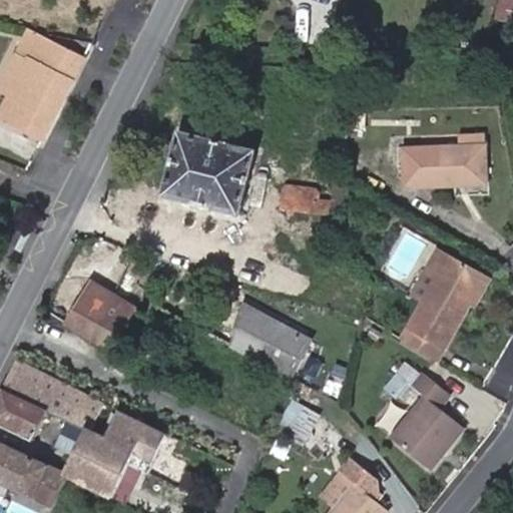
[(512,41),(512,7),(498,5),(492,37),(512,41)]
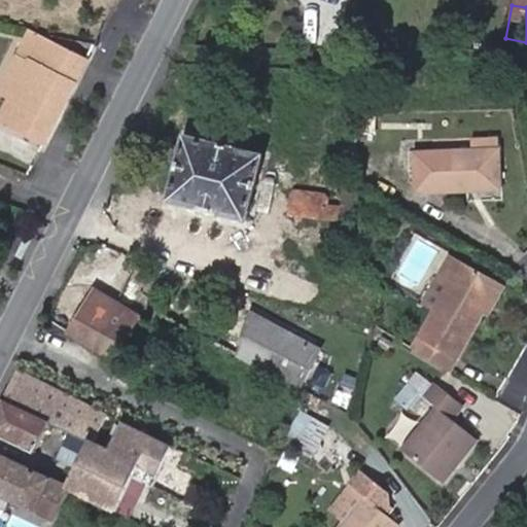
[(0,90),(0,92),(11,98),(42,37),(31,31),(0,90)]
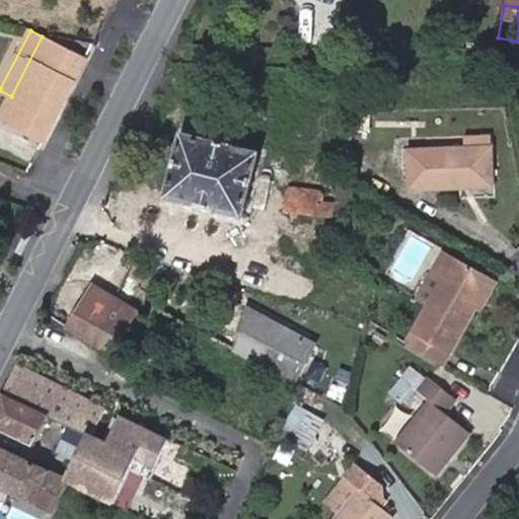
[(42,36),(11,96),(1,117),(45,140),(86,59),(42,36)]
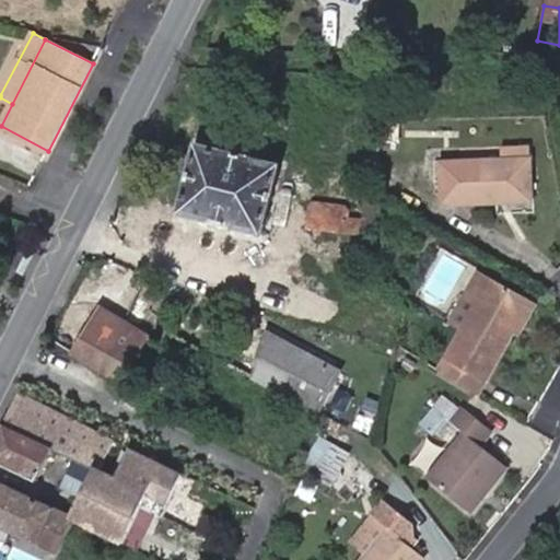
[(280,164),(197,143),(181,212),(263,232),(280,164)]
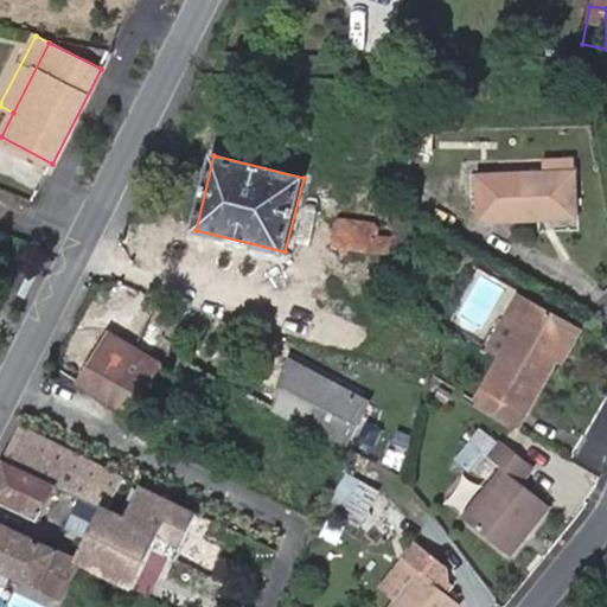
[(575,157),(549,157),(550,172),(543,173),(478,173),(479,219),(541,219),(541,210),(576,209),(575,157)]
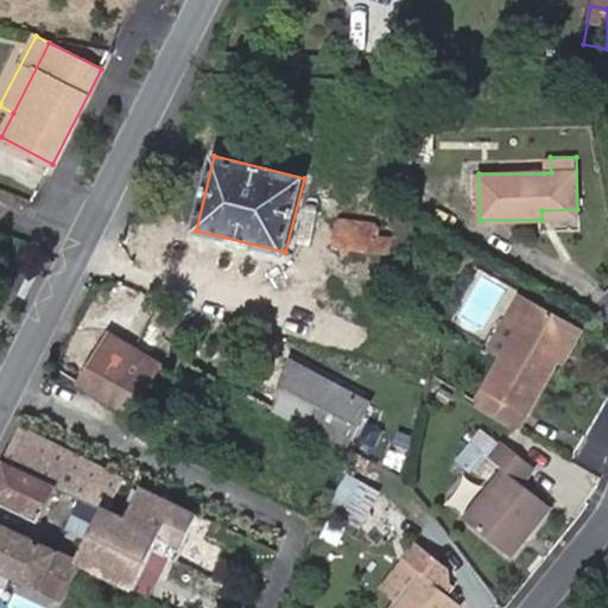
[(578,219),(577,209),(542,210),(542,220),(578,219)]
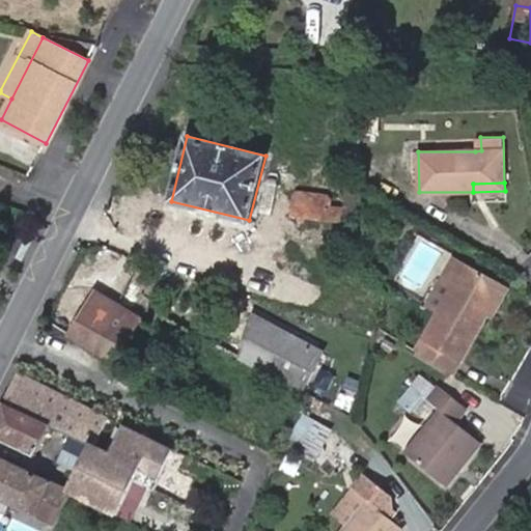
[(436,313),(465,262),(453,255),(424,306),(436,313)]
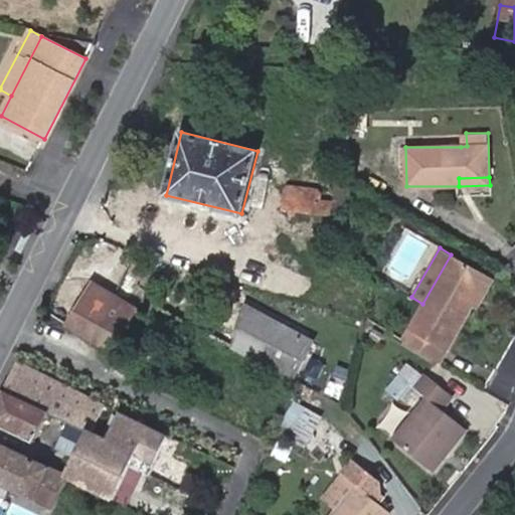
[(489,276),(451,254),(422,304),(402,339),(437,360),(446,345),(448,346),(473,304),(489,276)]
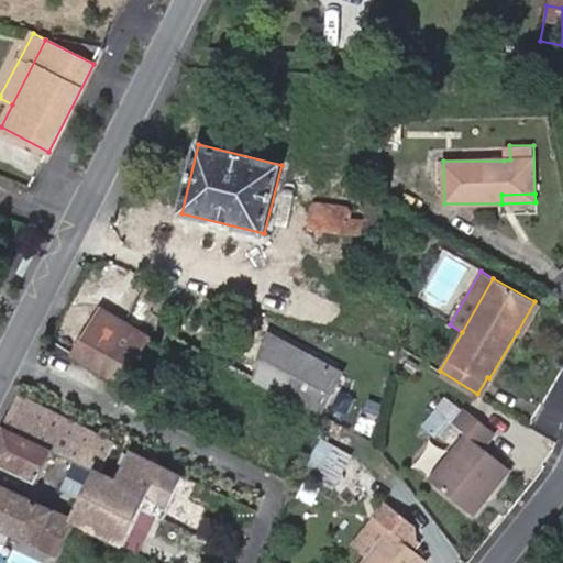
[(534,301),(517,332),(521,334),(538,304),(534,301)]
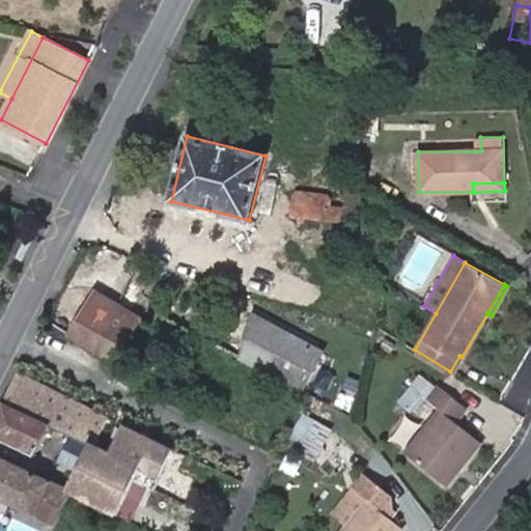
[(96,289),(71,332),(116,359),(141,317),(96,289)]
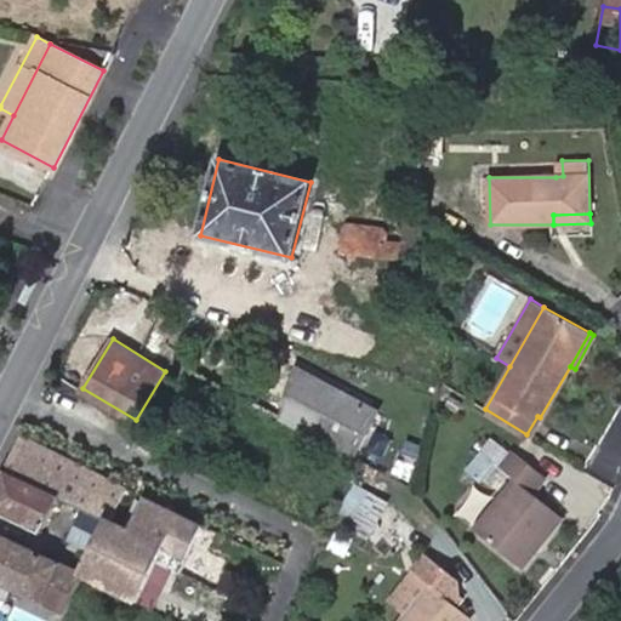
[(281,417),(354,457),(377,410),(297,368),(286,404),(281,417)]
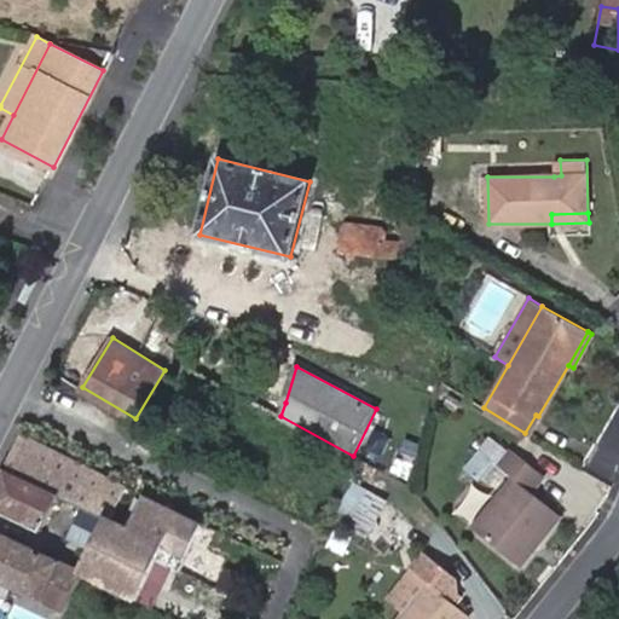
[(536,415),(525,433),(528,434),(538,416),(536,415)]
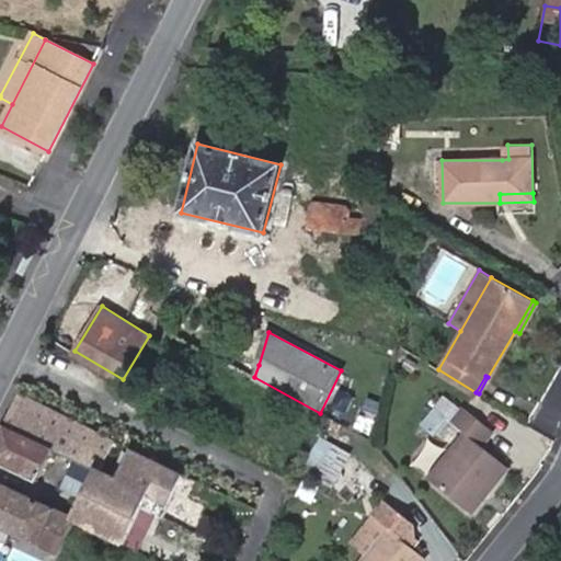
[(106,436),(23,392),(7,423),(54,446),(76,457),(92,466),(106,436)]
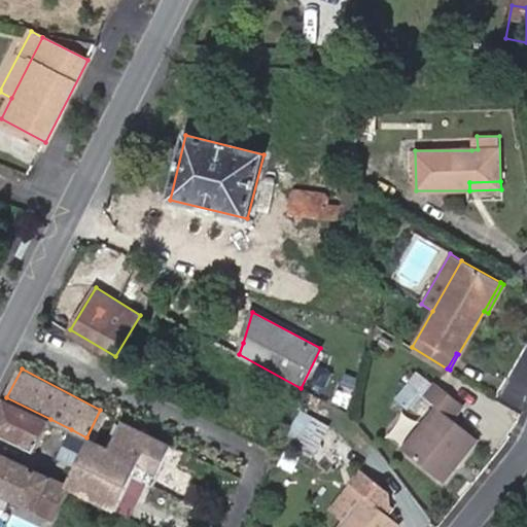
[(410,383),(424,395),(436,382),(421,369),(410,383)]
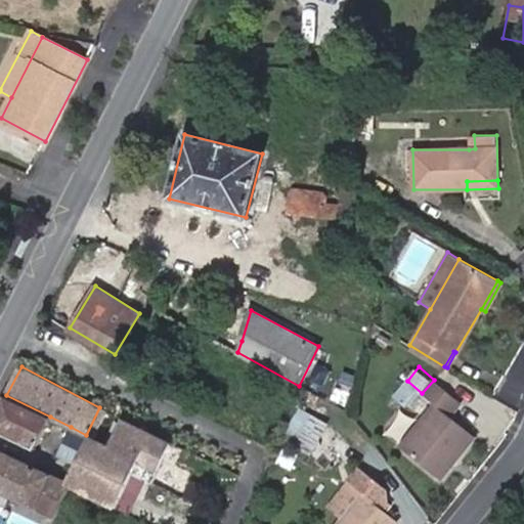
[(464,403),(434,380),(422,393),(434,402),(400,445),(441,478),(475,436),(452,418),(464,403)]
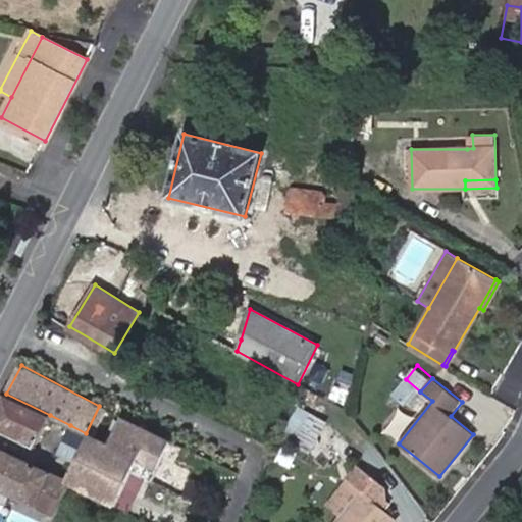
[(6,394),(0,406),(0,427),(35,446),(50,415),(6,394)]
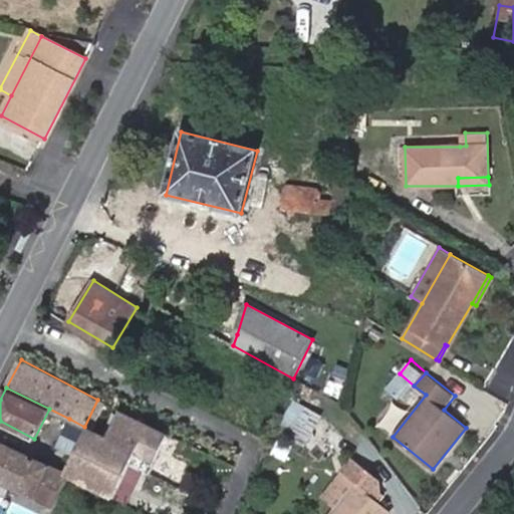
[(151,472),(169,434),(122,412),(110,437),(95,431),(107,405),(97,400),(84,427),(70,458),(63,454),(56,468),(69,474),(115,497),(132,463),(151,472)]
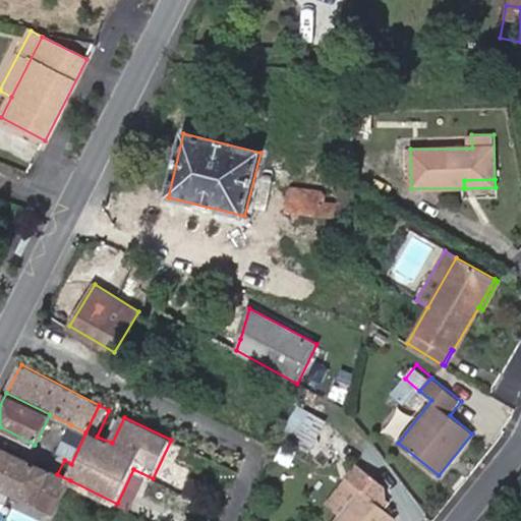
[(326,423),(297,408),(281,438),(309,453),(326,423)]
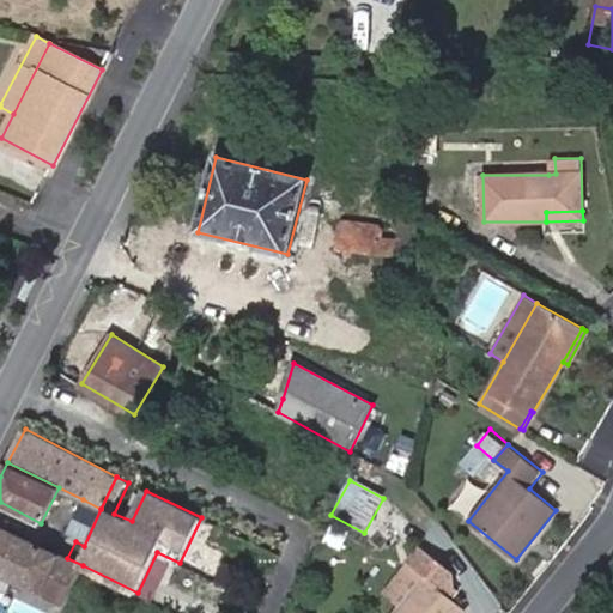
[(101,509),(83,499),(64,536),(76,541),(84,546),(101,509)]
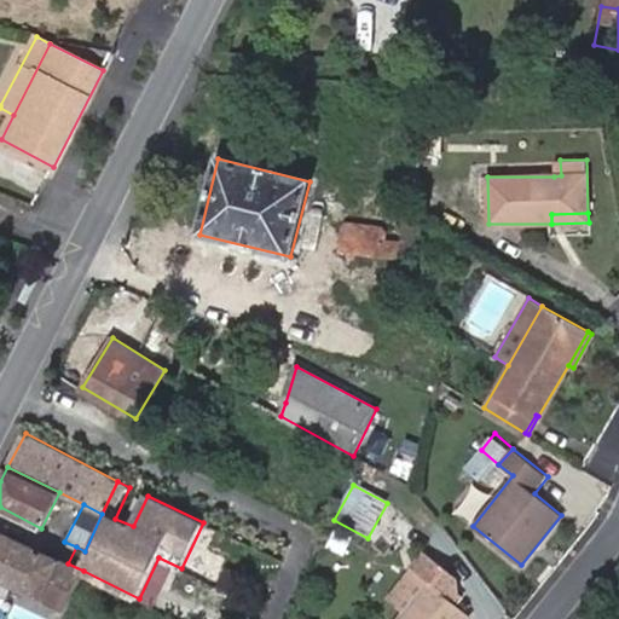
[(68,563),(0,531),(0,591),(7,596),(12,585),(65,611),(84,571),(68,563)]
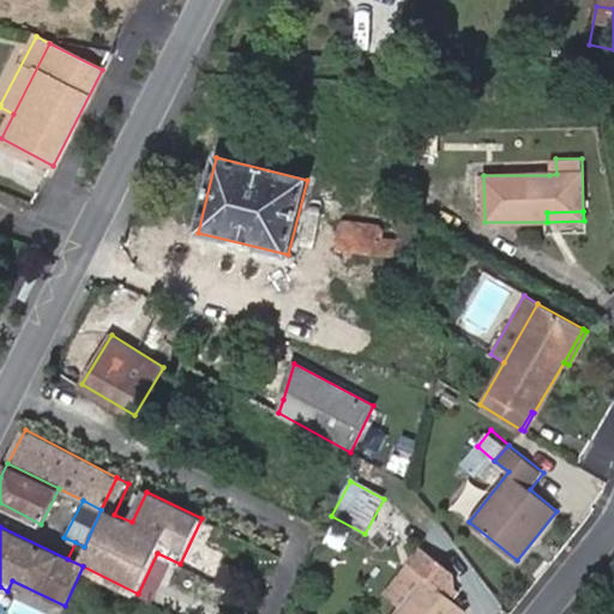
[(453,572),(423,548),(411,565),(425,576),(405,600),(393,613),(463,613),(467,611),(453,600),(459,593),(455,588),(453,572)]
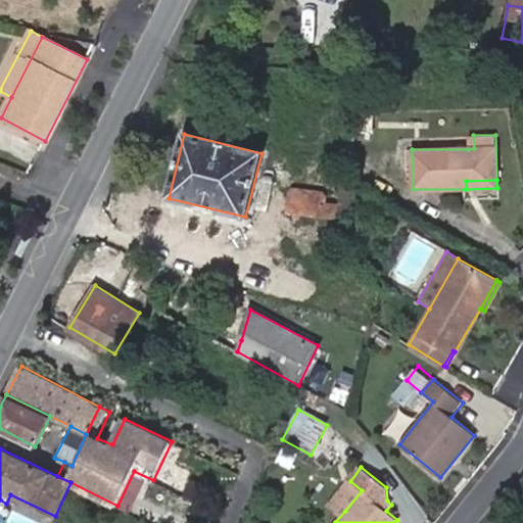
[(333,502),(345,511),(362,490),(350,481),(333,502)]
